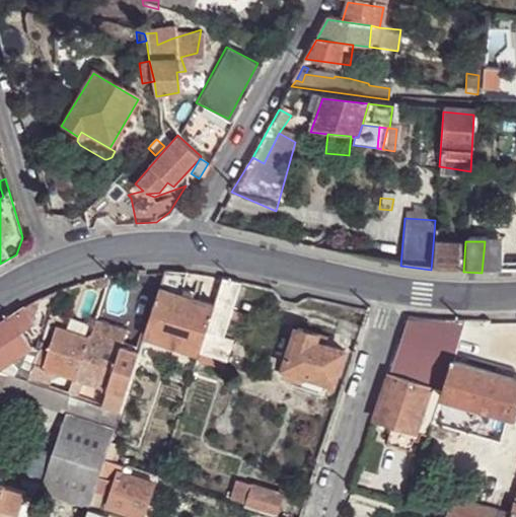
[(482,273),(500,275),(502,242),(485,241),(482,273)]
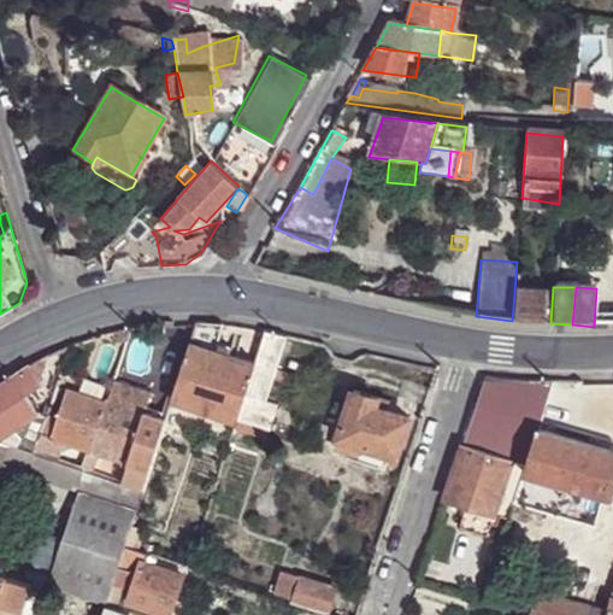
[(512,321),(546,322),(546,303),(529,302),(529,292),(514,292),(512,321)]
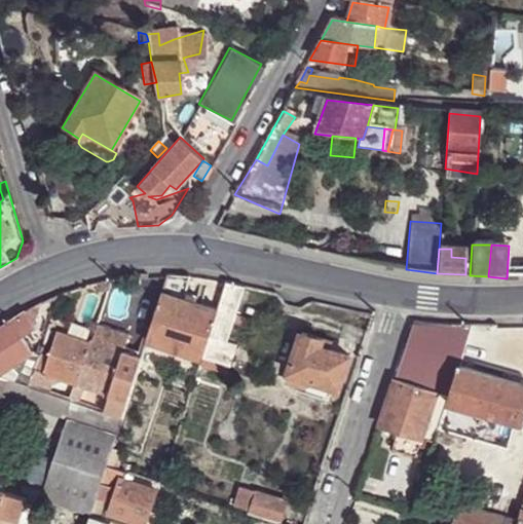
[(189,275),(165,274),(161,292),(182,298),(189,275)]
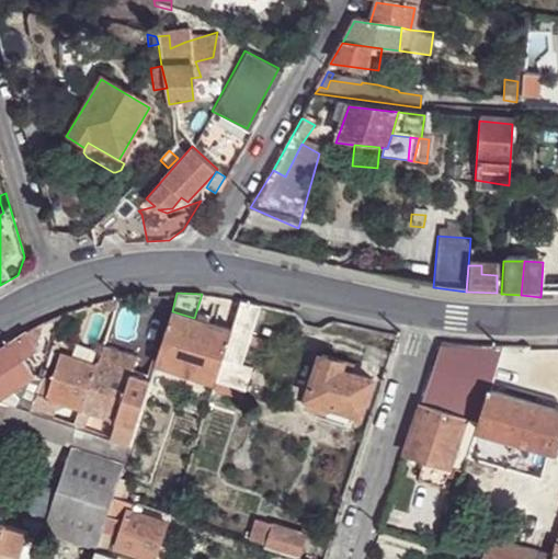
[(259,305),(239,300),(229,330),(228,337),(231,339),(245,342),(248,343),(259,305)]
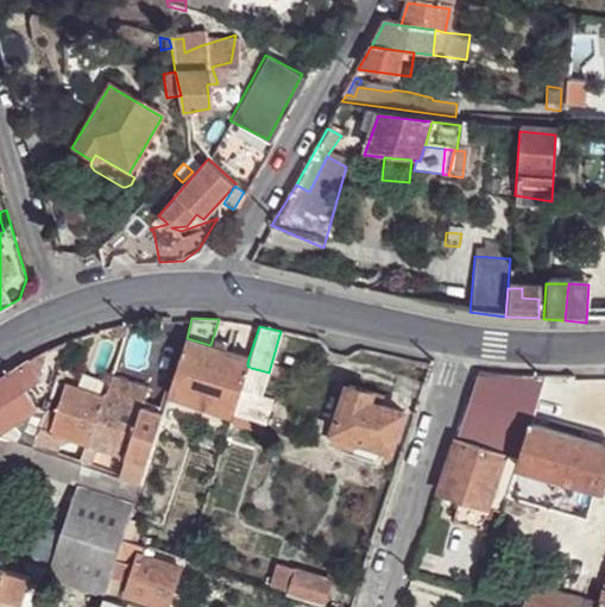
[(210,345),(187,338),(169,394),(231,417),(240,389),(247,365),(249,358),(210,345)]
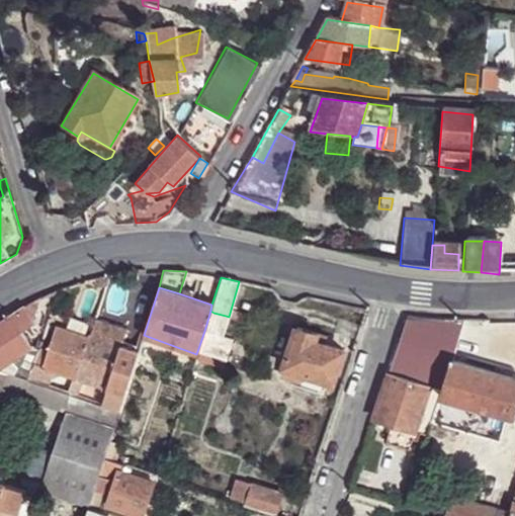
[(24,305),(22,307),(32,324),(27,328),(43,333),(56,290),(38,297),(24,305)]
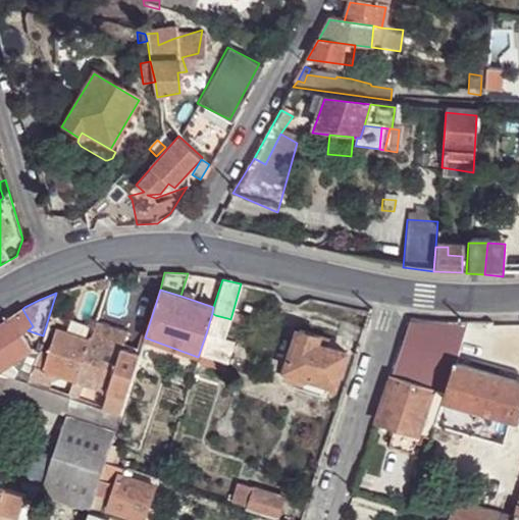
[(22,309),(9,317),(19,334),(28,330),(33,326),(22,309)]
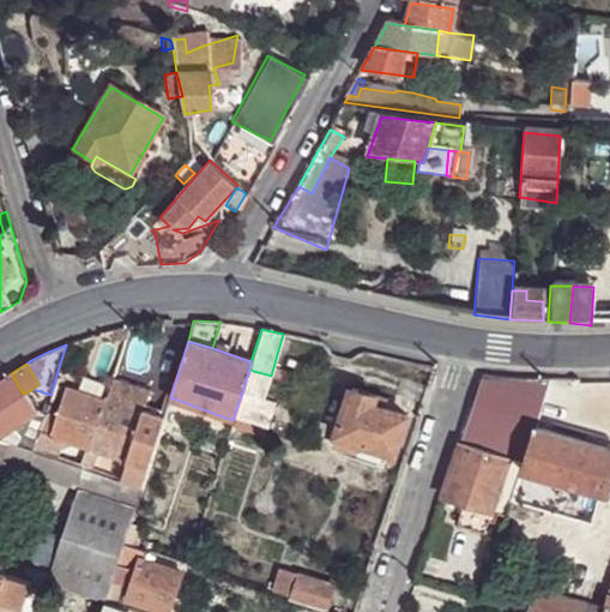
[(253,371),(249,369),(242,393),(264,400),(271,376),(267,375),(253,371)]
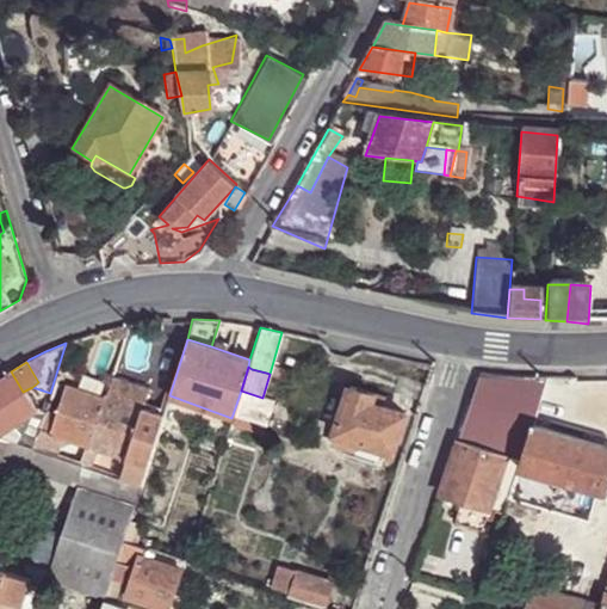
[(0,429),(33,411),(33,410),(23,392),(11,371),(0,377),(0,429)]
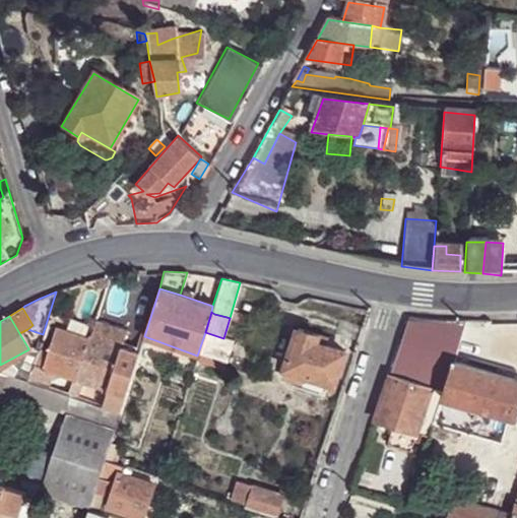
[(406,317),(402,327),(458,339),(463,319),(438,320),(406,317)]
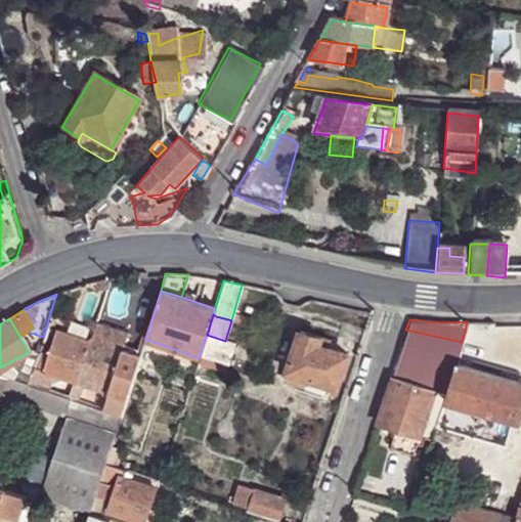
[(125,338),(91,328),(87,340),(121,350),(125,338)]
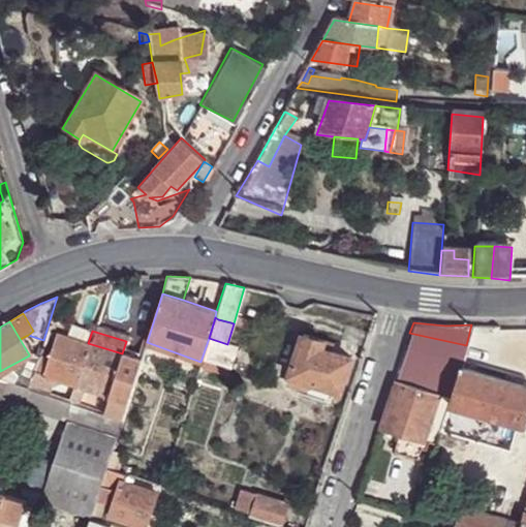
[(73,388),(87,345),(54,335),(41,376),(73,388)]
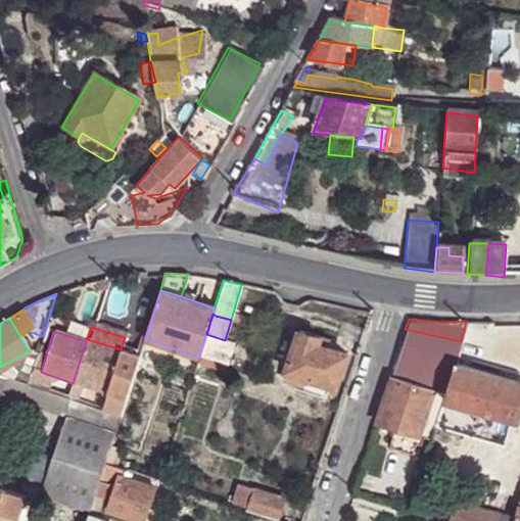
[(295,375),(306,378),(334,387),(344,354),(317,344),(318,338),(298,331),(285,371),(295,375)]
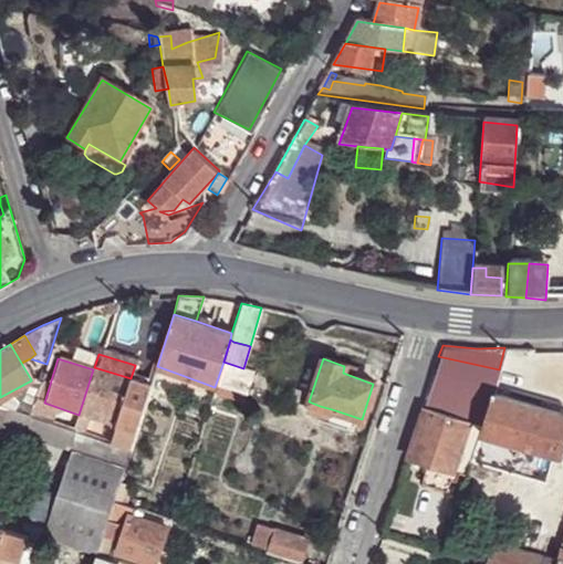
[(243,368),(223,362),(215,387),(248,395),(256,372),(243,368)]
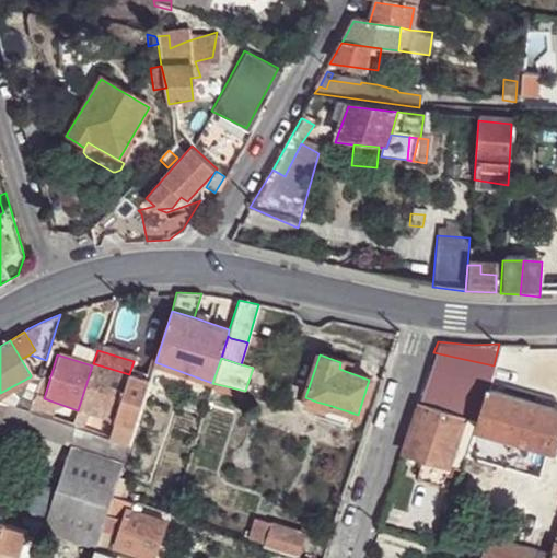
[(129,374),(93,363),(92,365),(78,410),(86,413),(113,421),(107,439),(128,445),(149,381),(129,374)]
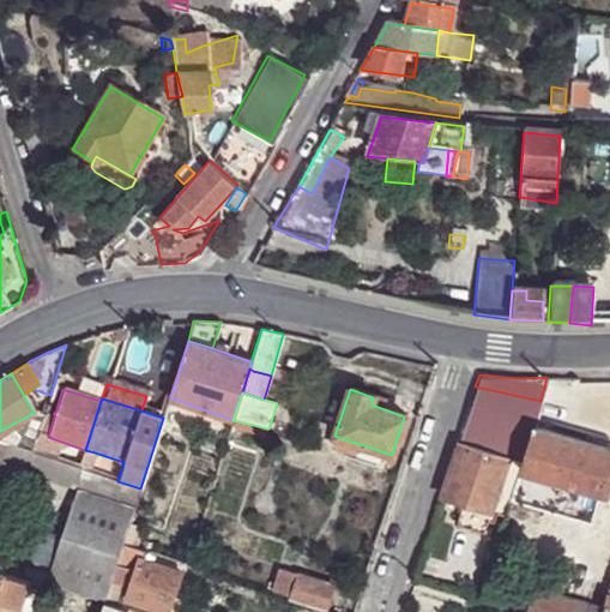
[(0,441),(32,453),(46,414),(34,412),(34,413),(0,431),(0,441)]
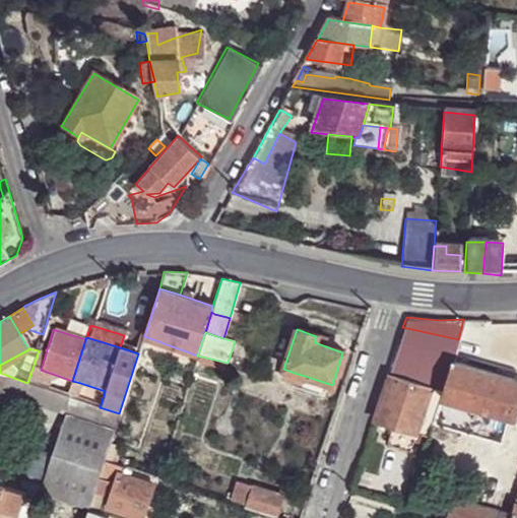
[(228,363),(197,355),(194,363),(225,371),(228,363)]
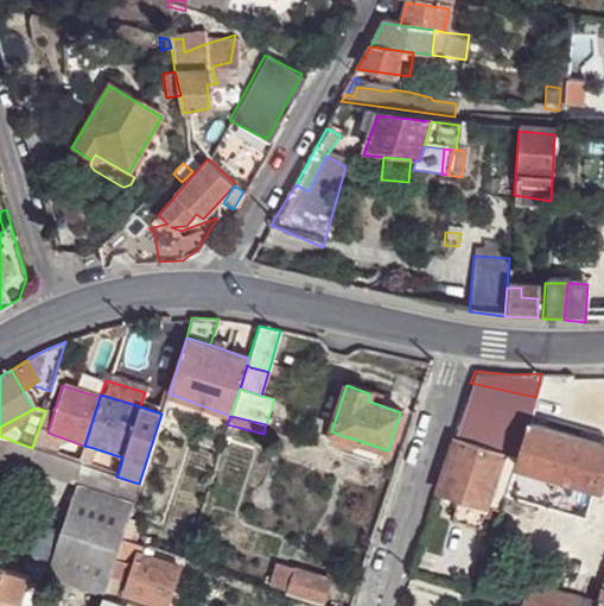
[(603,444),(527,423),(515,459),(513,466),(602,492),(603,480),(603,444)]
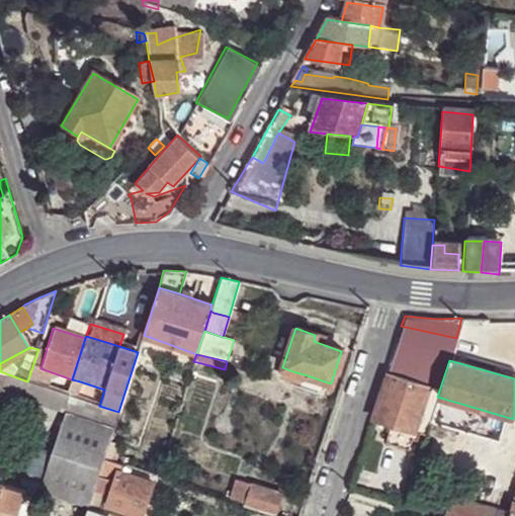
[(68,395),(27,381),(0,371),(0,467),(20,476),(44,484),(41,492),(87,508),(102,460),(108,442),(118,412),(99,406),(75,398),(68,395)]
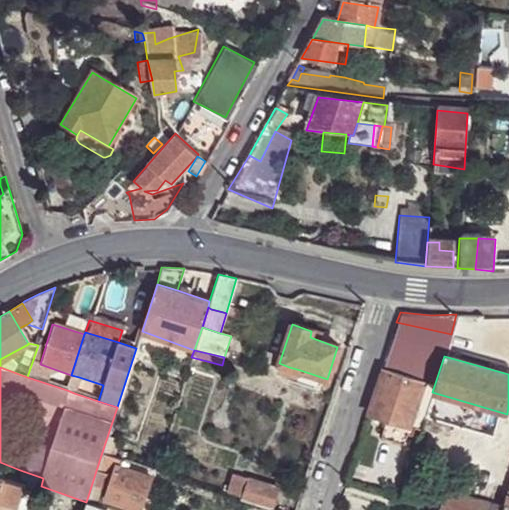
[(298,376),(300,370),(289,367),(287,372),(298,376)]
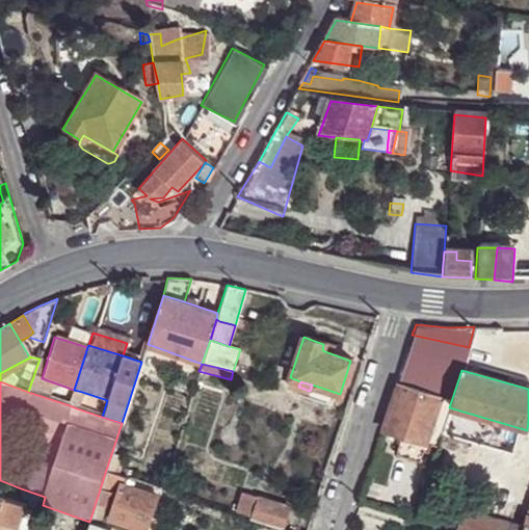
[(397,383),(381,429),(408,439),(423,444),(424,444),(439,398),(397,383)]
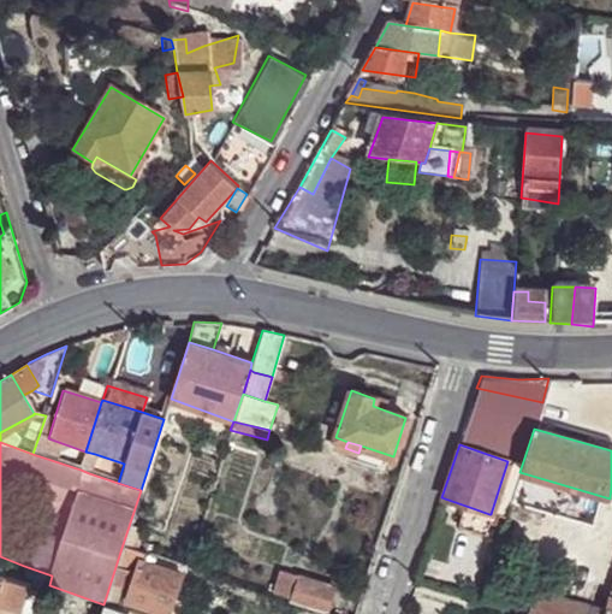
[(95,454),(85,452),(81,470),(89,473),(95,454)]
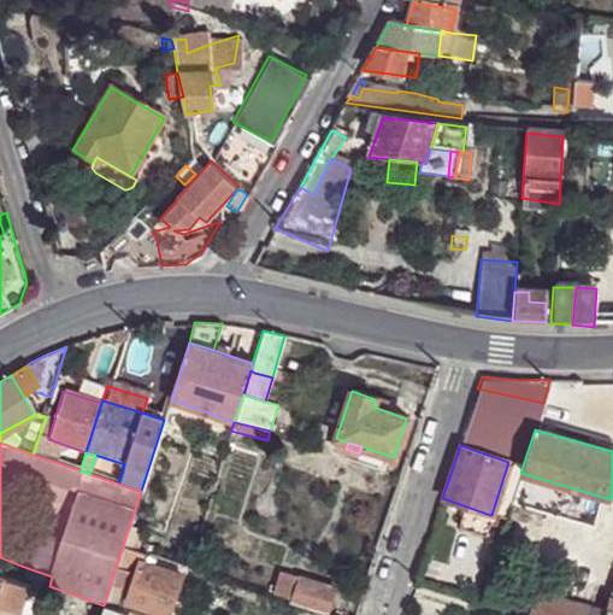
[(485,527),(490,515),(473,509),(469,521),(485,527)]
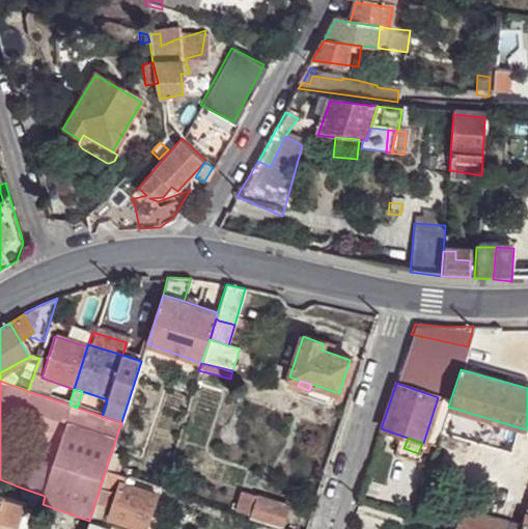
[(105,472),(114,475),(120,456),(111,453),(105,472)]
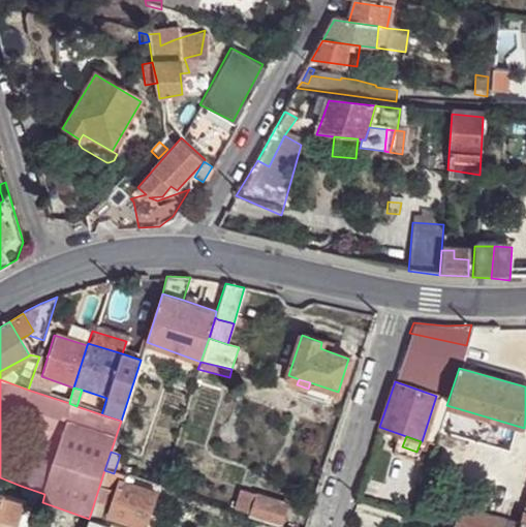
[(123,485),(126,477),(114,473),(104,470),(89,519),(89,520),(104,525),(107,518),(119,483),(123,485)]
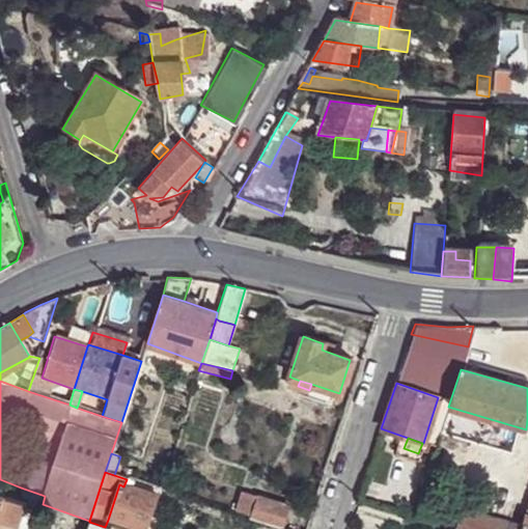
[(143,528),(155,496),(123,486),(119,484),(108,520),(135,528),(143,528)]
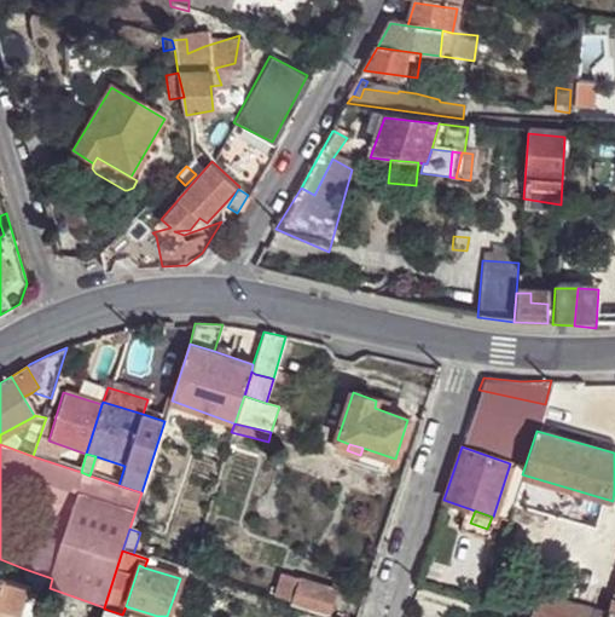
[(272,598),(325,616),(334,590),(280,574),(272,598)]
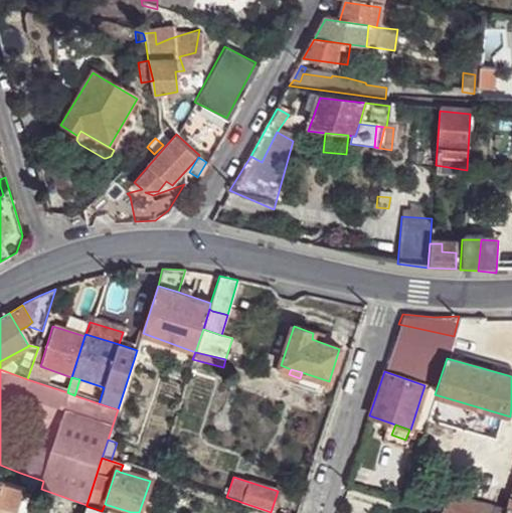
[(16,512),(24,490),(4,483),(0,494),(0,512),(16,512)]
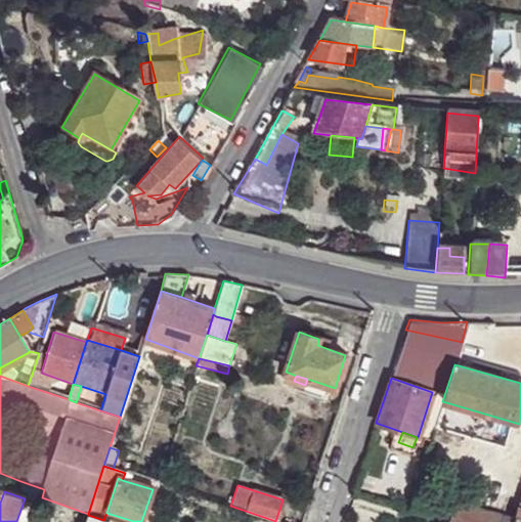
[(454,501),(448,521),(509,521),(510,518),(454,501)]
